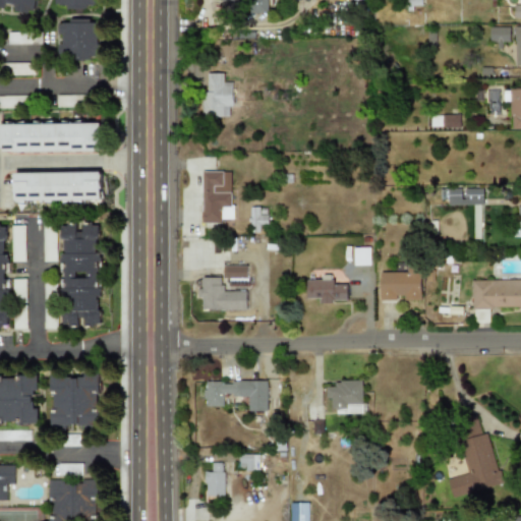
[(0,0),(0,7),(4,8),(35,12),(36,0),(0,0)]
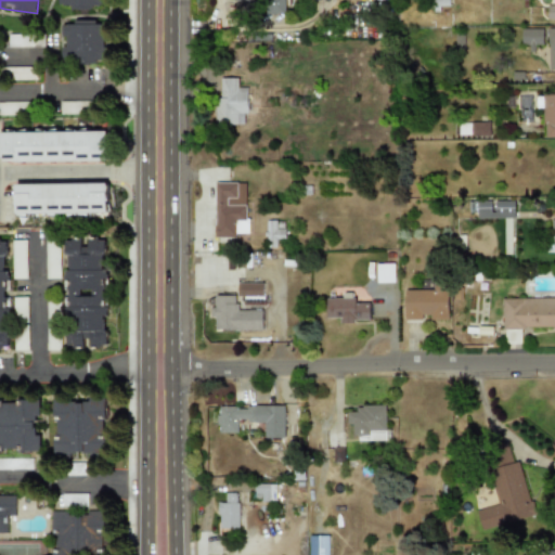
[(57,0),(59,9),(103,9),(103,0),(57,0)]
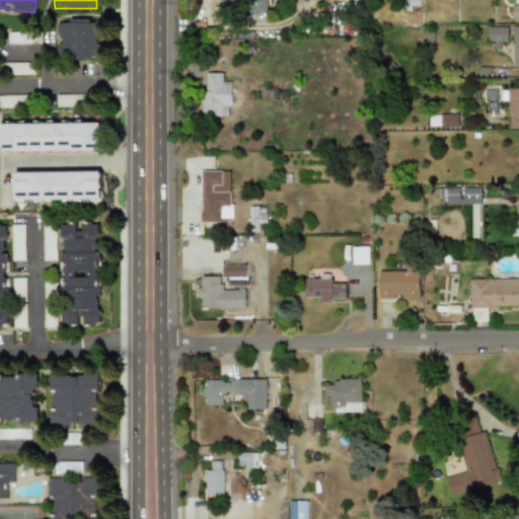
[(268,13),(267,0),(217,0),(218,2),(228,2),(247,2),(247,13),(268,13)]
